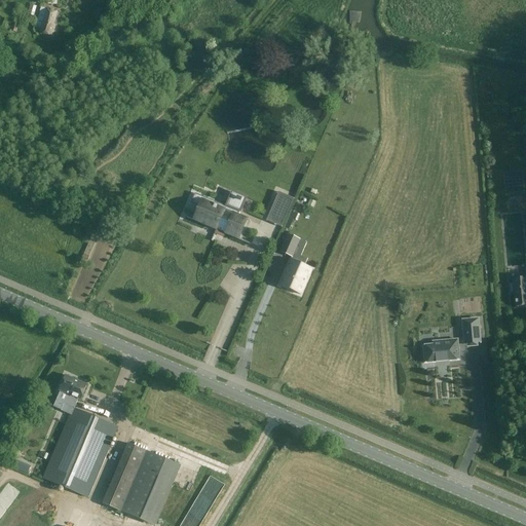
[(30,5),(28,14),(34,16),(36,7),(30,5)]
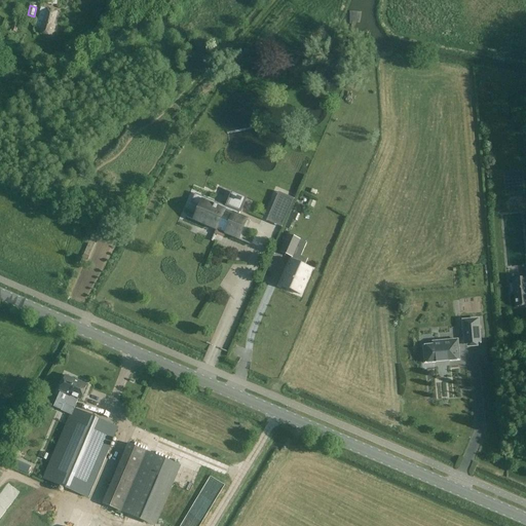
[(50,36),(52,36),(54,27),(53,26),(57,11),(41,7),(36,28),(41,29),(40,33),(50,36)]
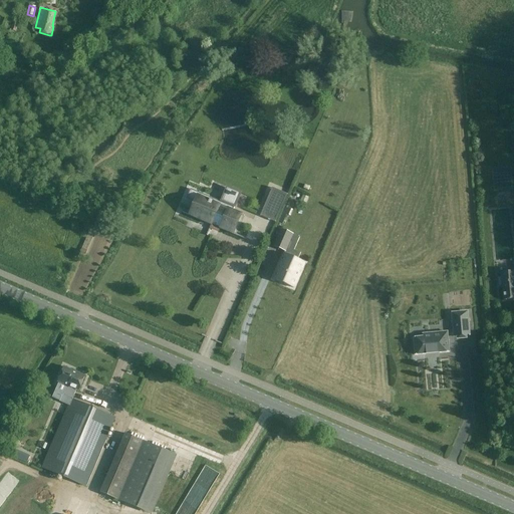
[(349,11),(341,12),(343,25),(350,24),(349,11)]
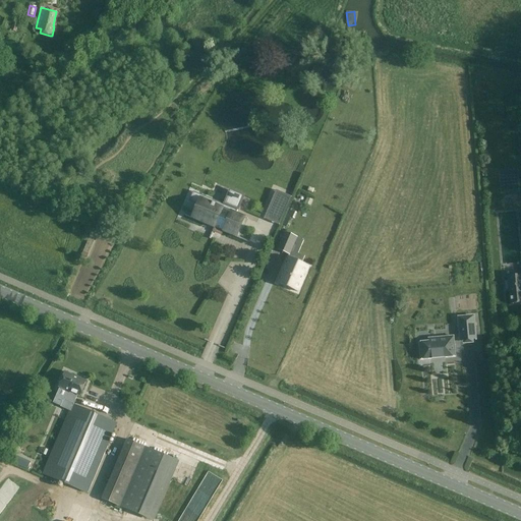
[(231,210),(236,213),(237,211),(238,212),(245,195),(229,189),(223,205),(193,192),(188,201),(195,205),(199,196),(224,208),(224,209),(230,212),(231,210)]
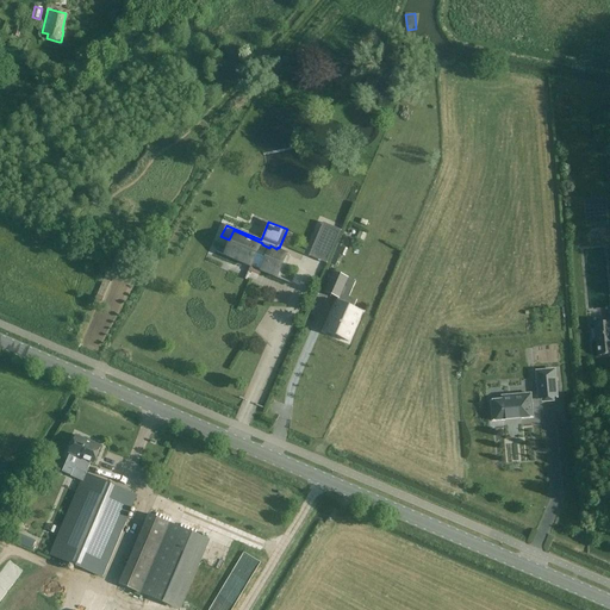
[(341,231),(323,223),(309,256),(327,265),(341,231)]
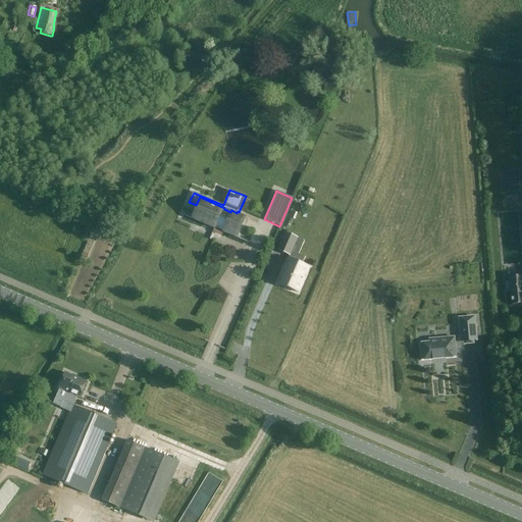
[(196,205),(191,219),(215,229),(216,228),(222,231),(222,232),(238,239),(247,217),(237,213),(231,210),(230,212),(224,209),(224,208),(200,197),(196,205)]
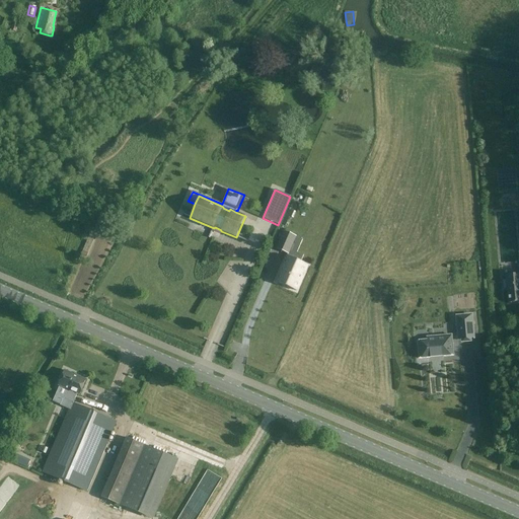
[(287,209),(281,224),(285,226),(289,217),(293,219),(296,213),(287,209)]
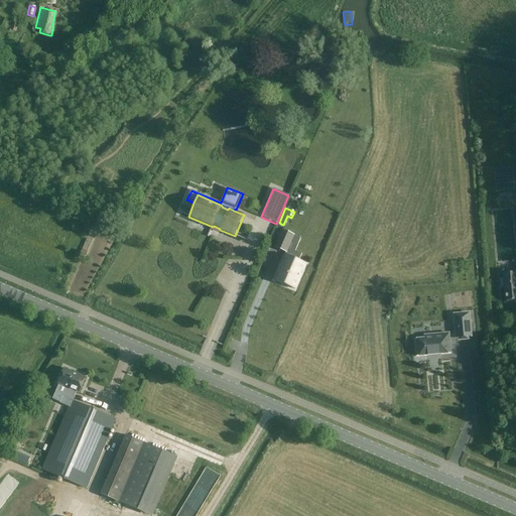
[(98,226),(93,224),(81,253),(87,255),(96,235),(94,234),(98,226)]
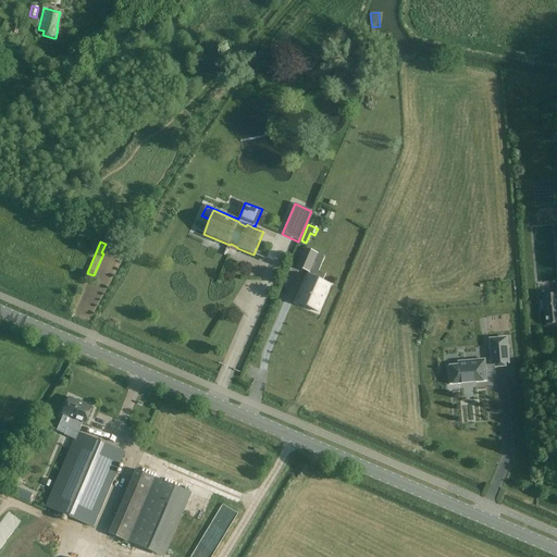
[(305,249),(297,268),(304,270),(309,272),(310,273),(318,255),(305,249)]
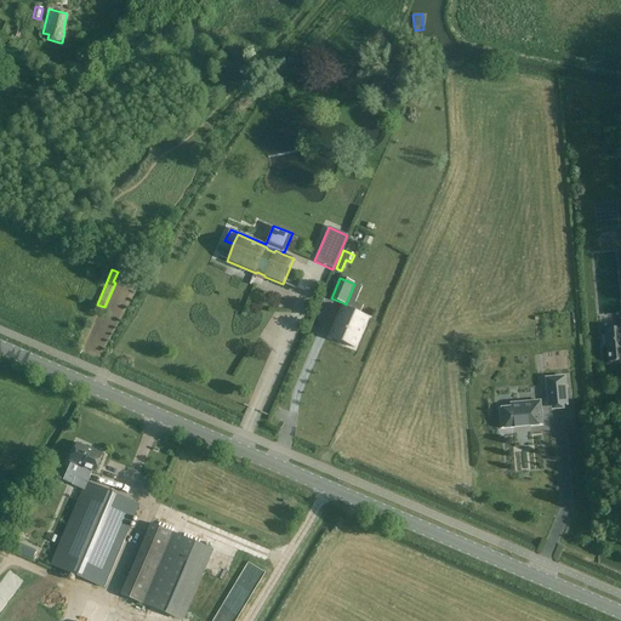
[(345,303),(343,307),(360,314),(363,306),(355,303),(362,288),(354,284),(346,305),(345,303)]
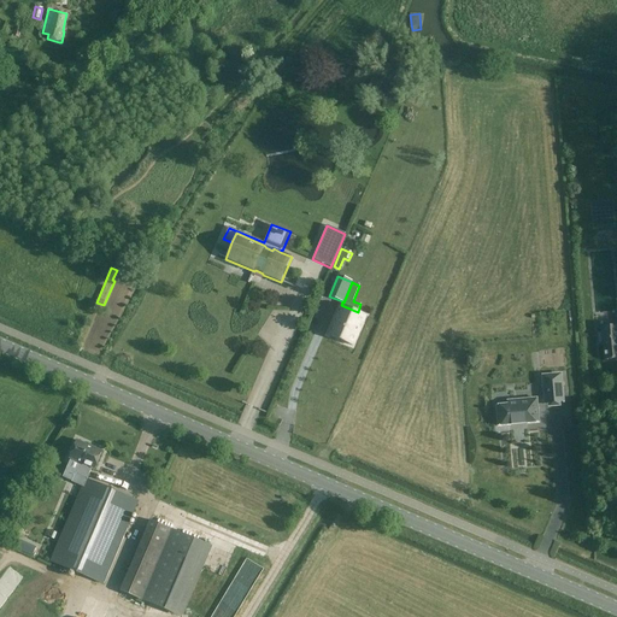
[(333,324),(328,335),(352,346),(365,316),(358,312),(341,305),(333,324)]
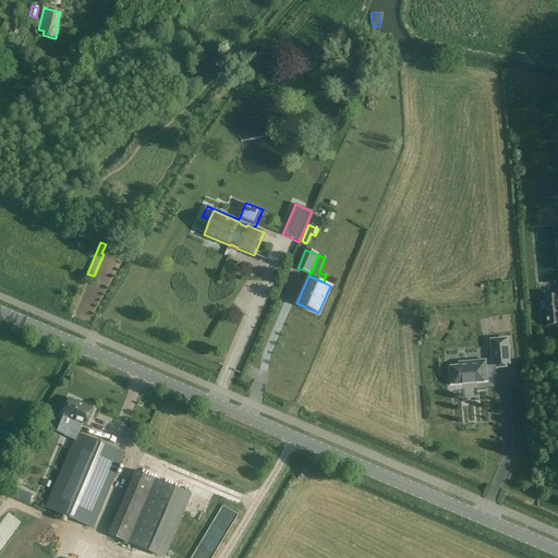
[(544,302),(541,302),(542,311),(545,311),(546,326),(557,325),(557,294),(544,296),(544,302)]
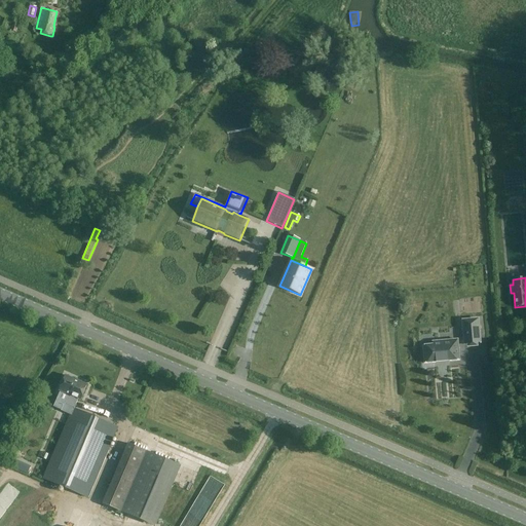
[(478,318),(462,320),(464,345),(481,343),(478,318)]
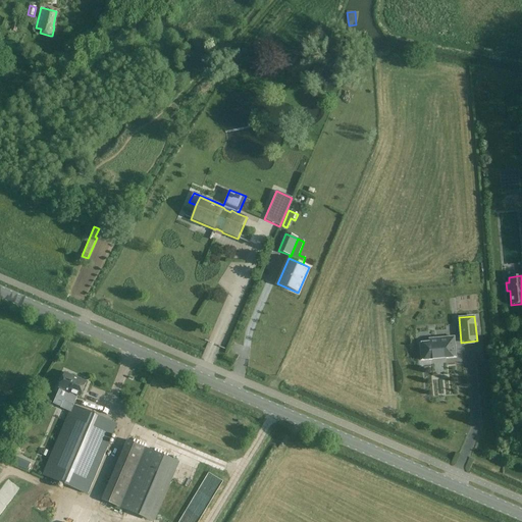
[(429,343),(420,344),(421,361),(456,358),(454,337),(429,340),(429,343)]
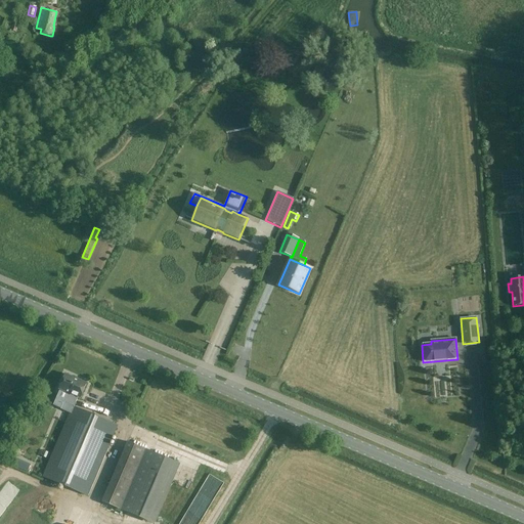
[(71,413),(67,424),(43,477),(87,496),(118,426),(74,407),(78,398),(80,398),(86,384),(66,375),(59,390),(69,394),(64,403),(63,403),(61,409),(60,409),(71,413)]
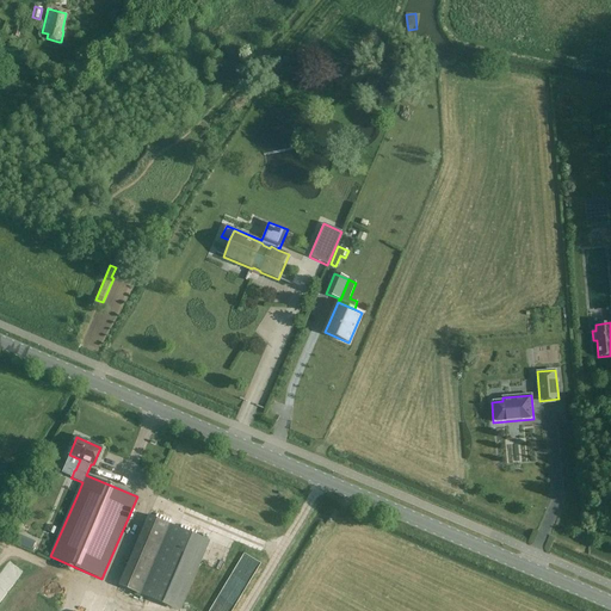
[(80,460),(69,455),(62,473),(72,477),(74,470),(75,470),(80,460)]
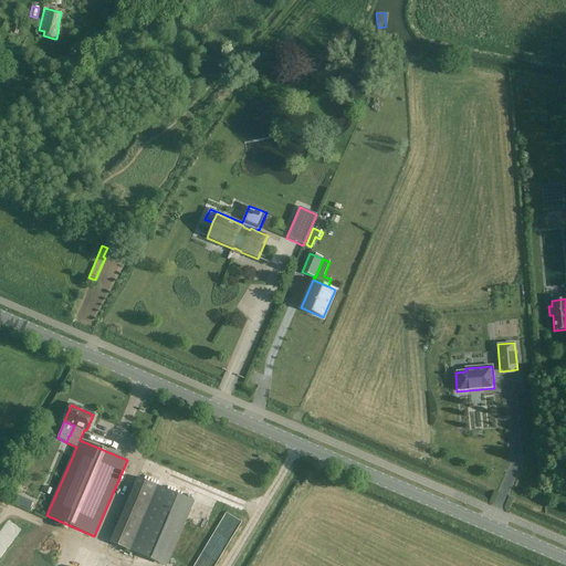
[(140,437),(137,444),(145,448),(148,440),(140,437)]
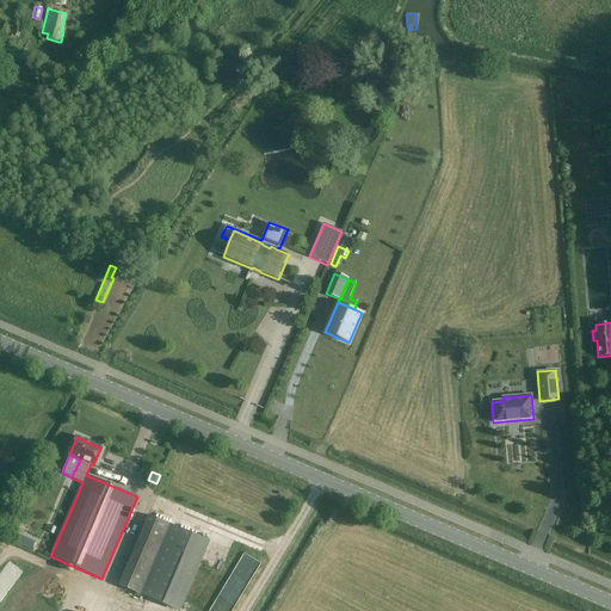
[(148,516),(143,526),(118,586),(141,596),(141,594),(171,525),(148,516)]
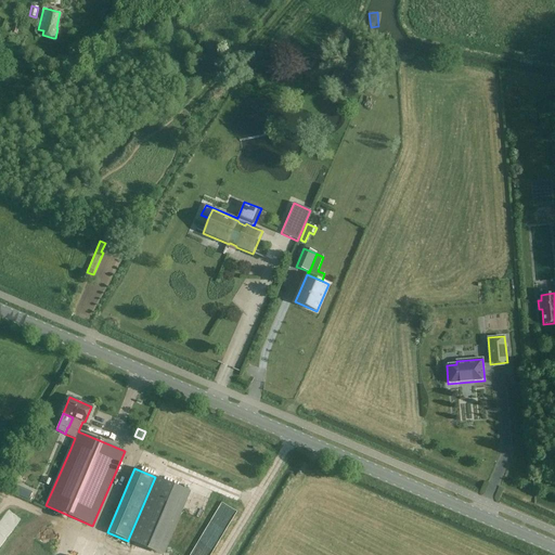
[(155,477),(128,540),(163,554),(164,554),(191,492),(163,479),(155,477)]
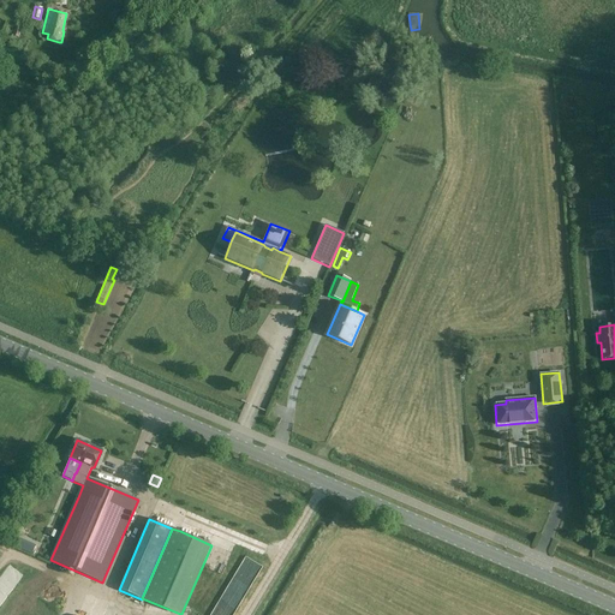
[(13,536),(10,545),(33,555),(36,545),(13,536)]
